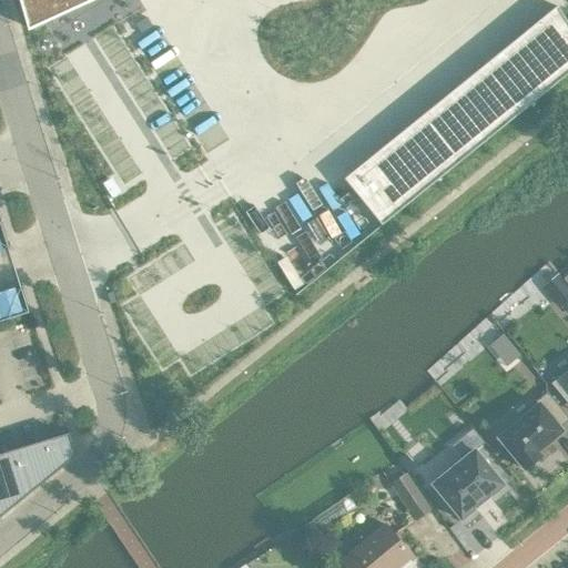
[(19,0),(28,29),(73,0),(19,0)]
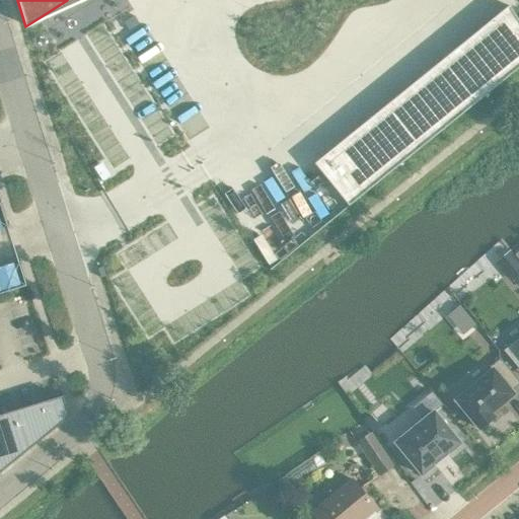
[(518,22),(509,6),(314,164),(349,206),(518,67),(518,22)]
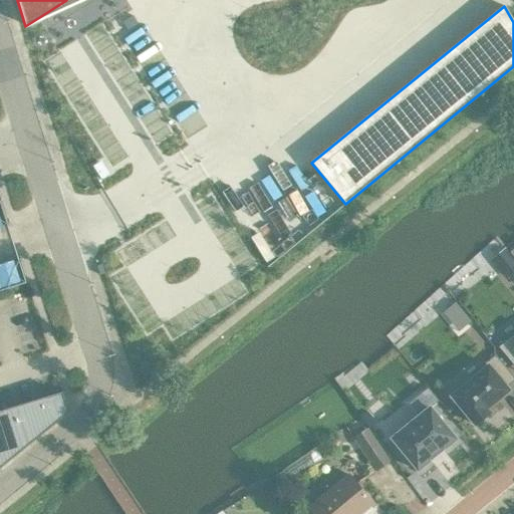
[(17,259),(0,264),(0,289),(24,283),(17,259)]
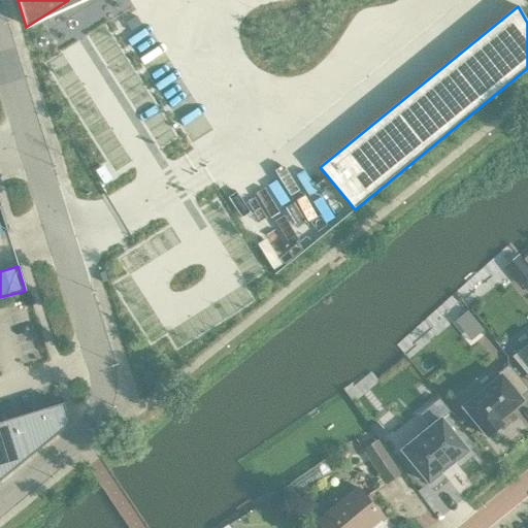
[(501,373),(461,407),(487,438),(504,425),(501,421),(524,401),(501,373)]
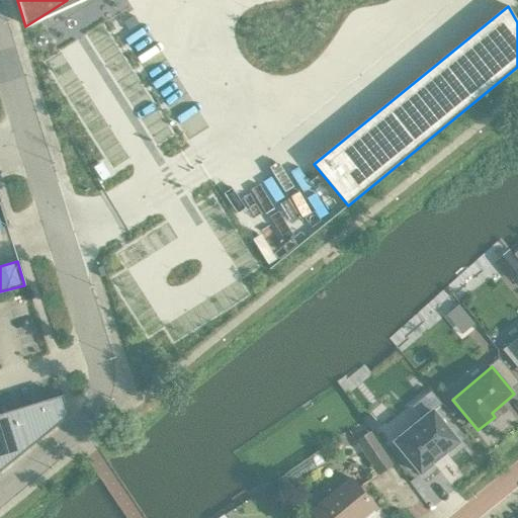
[(0,469),(67,416),(62,397),(0,415),(0,469)]
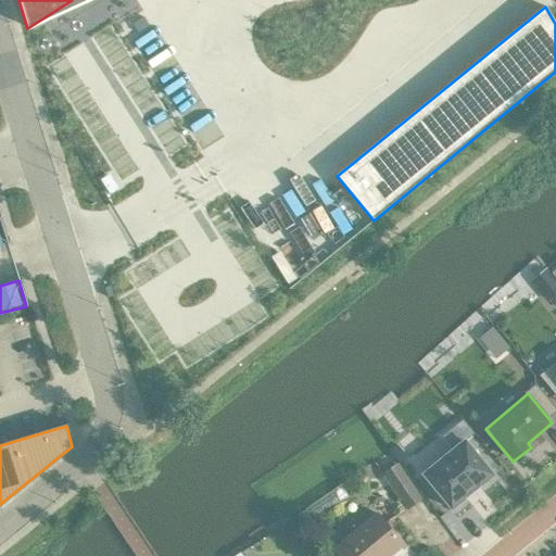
[(464,439),(421,475),(451,510),(494,476),(464,439)]
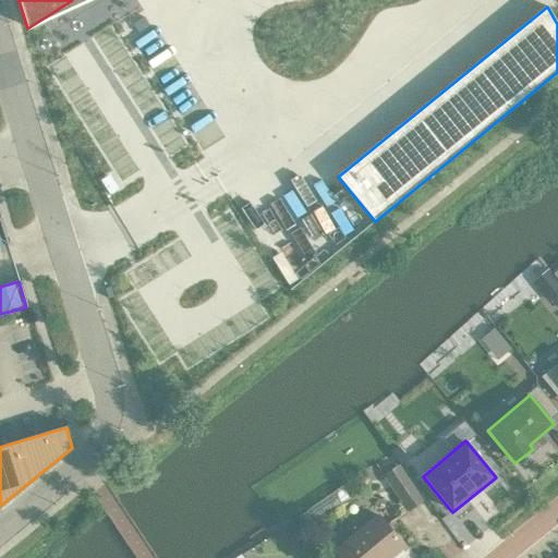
[(424,501),(399,464),(383,474),(408,511),(424,501)]
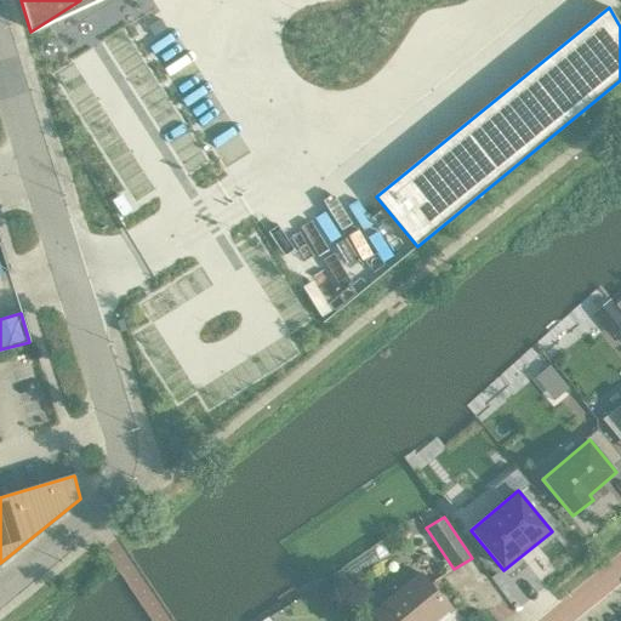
[(371,614),(376,620),(436,620),(450,609),(421,574),(371,614)]
